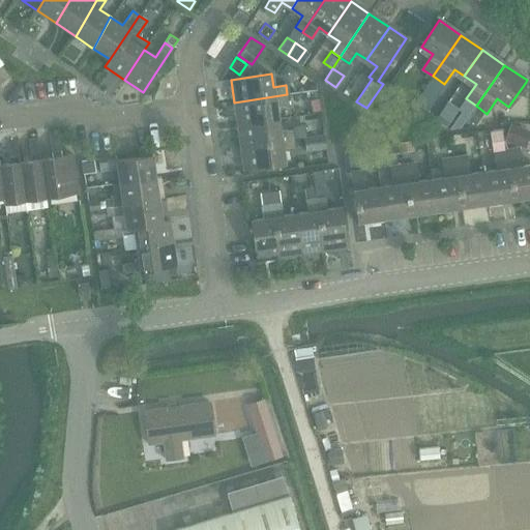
[(234,102),(237,125),(277,119),(275,107),(288,105),(287,94),(234,102)]
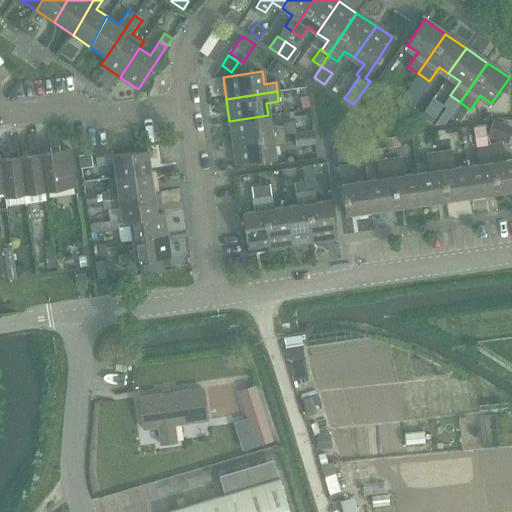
[(447,98),(441,106),(451,113),(457,105),(447,98)]
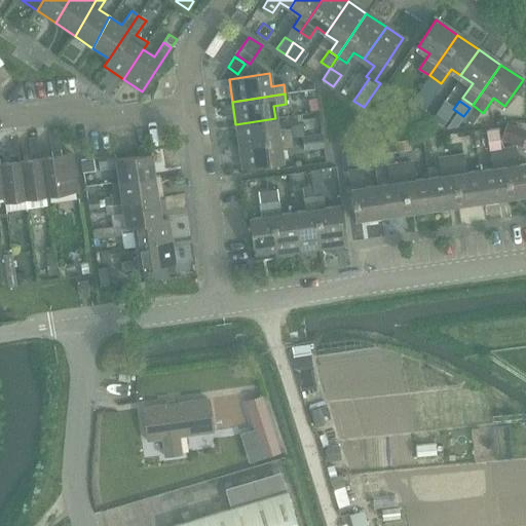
[(473,105),(464,116),(473,122),(481,111),(473,105)]
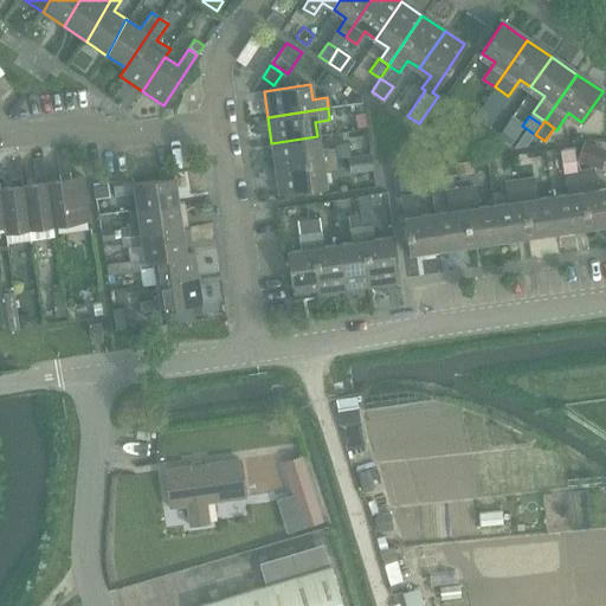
[(502,127),(497,135),(507,142),(510,143),(515,136),(502,127)]
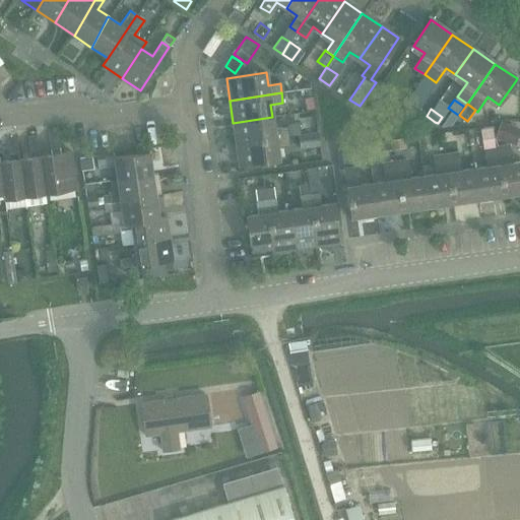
[(233,123),(236,144),(275,138),(287,136),(286,127),(274,129),(272,117),(233,123)]
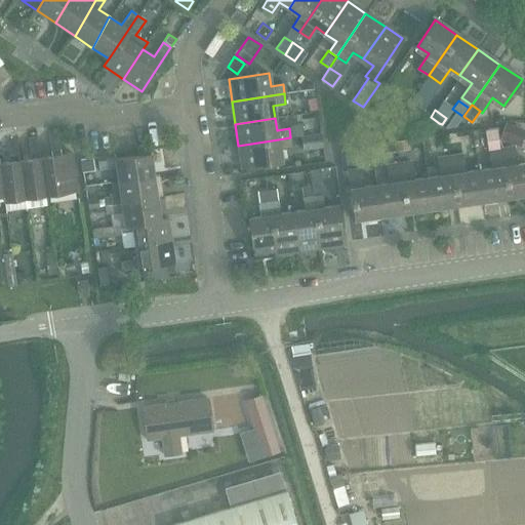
[(505,125),(499,137),(515,144),(521,127),(512,124),(506,122),(505,125)]
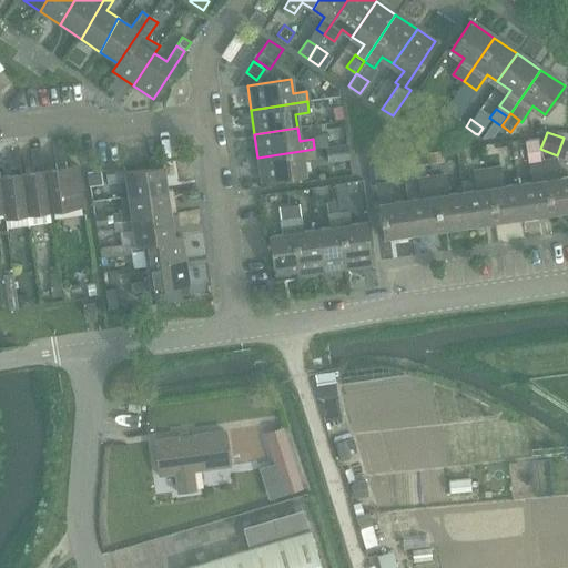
[(325,134),(313,135),(313,139),(314,149),(327,146),(325,134)]
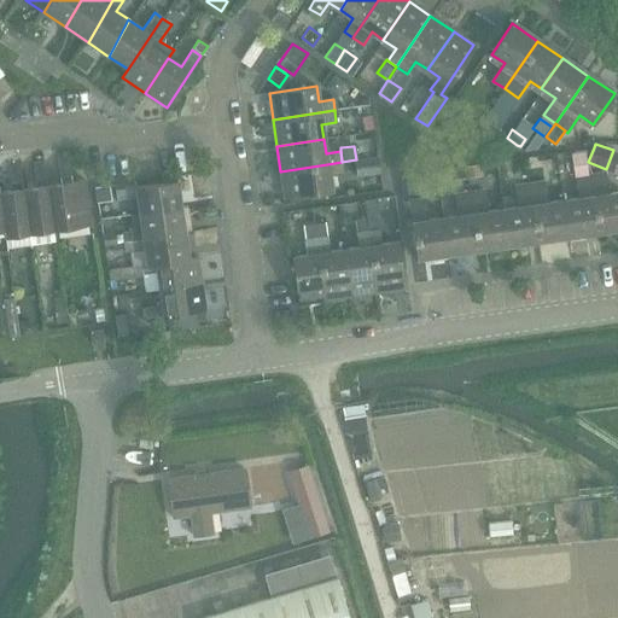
[(584,149),(570,151),(571,163),(573,175),(589,173),(587,161),(584,149)]
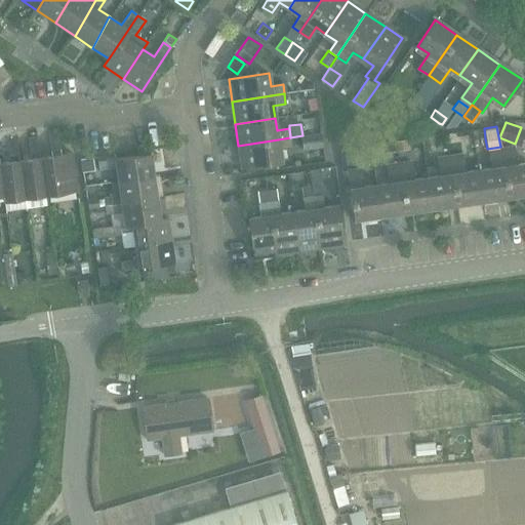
[(48,135),(50,150),(59,149),(57,133),(48,135)]
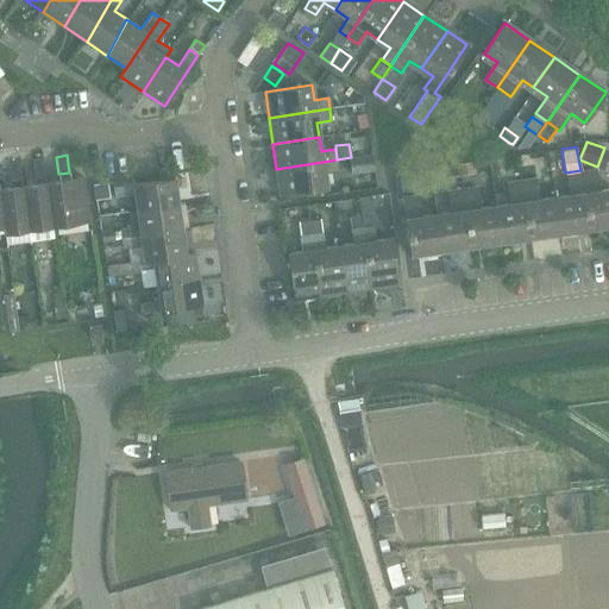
[(32,161),(36,177),(45,176),(43,158),(32,161)]
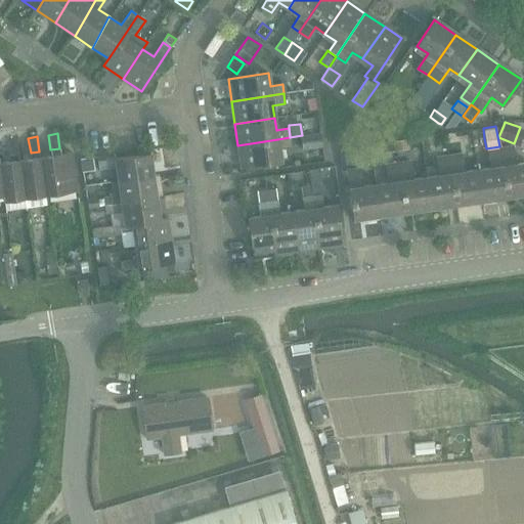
[(277,139),(237,145),(242,168),(280,162),(278,149),(292,147),(290,137),(277,139)]
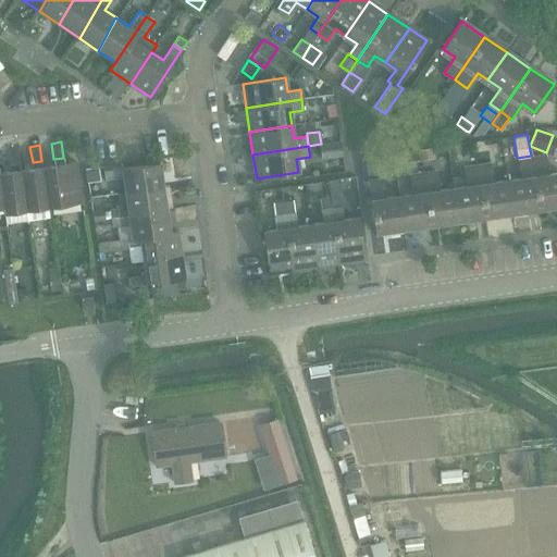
[(420,150),(422,160),(435,158),(433,148),(420,150)]
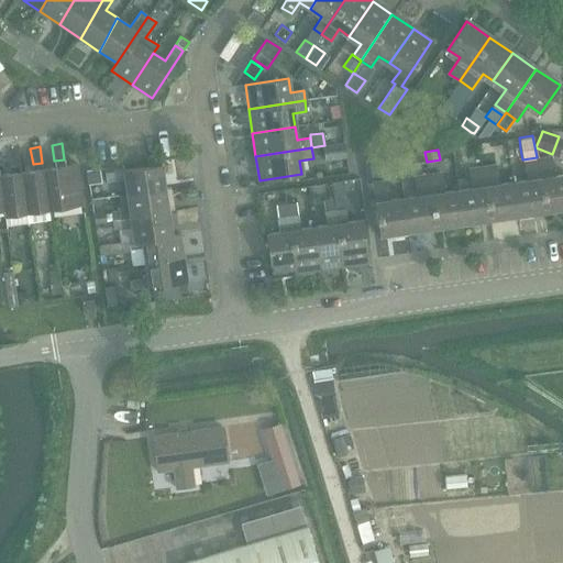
[(8,152),(10,167),(20,166),(18,151),(8,152)]
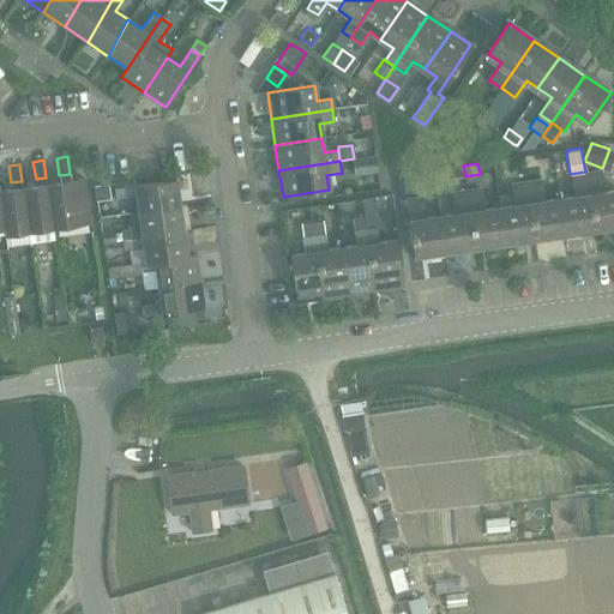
[(462,167),(452,168),(453,179),(464,178),(462,167)]
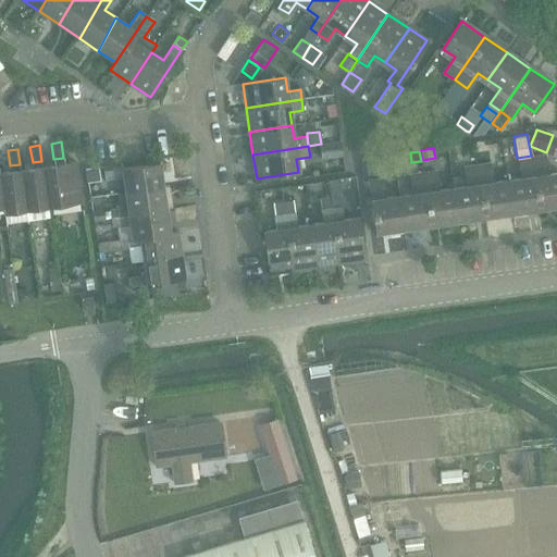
[(545,156),(531,158),(542,209),(556,207),(556,173),(547,174),(545,156)]
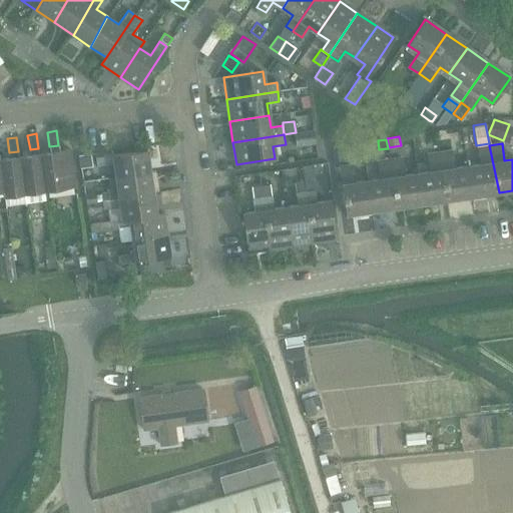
[(332,146),(335,161),(342,160),(340,145),(332,146)]
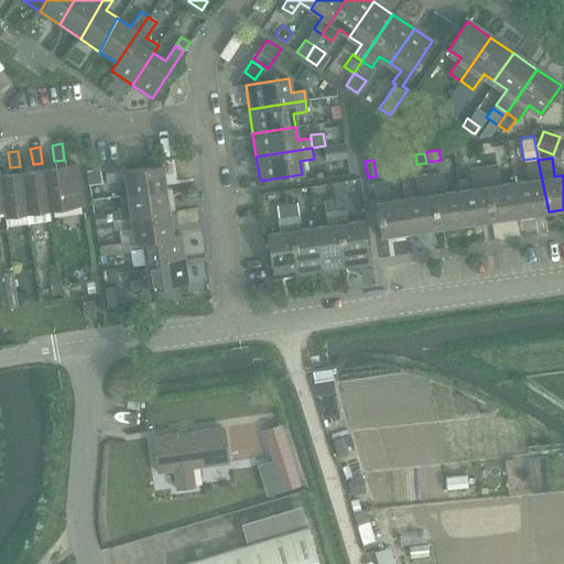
[(527,181),(513,183),(519,216),(549,212),(538,160),(524,162),(527,181)]
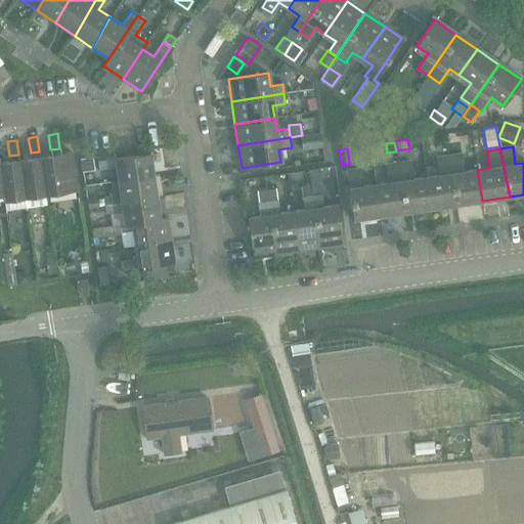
[(51,156),(40,157),(46,194),(77,190),(71,153),(60,155),(51,156)]
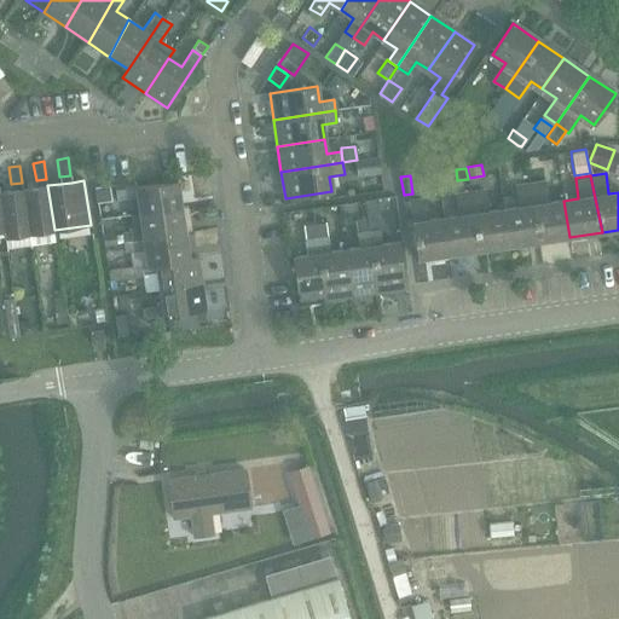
[(136,197),(138,214),(180,207),(177,180),(114,190),(116,201),(136,197)]
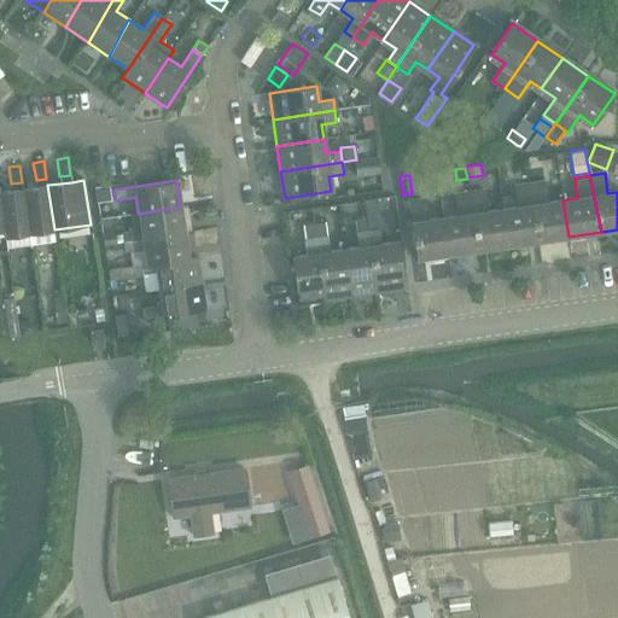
[(537,184),(529,184),(538,242),(569,237),(563,200),(547,203),(544,182),(537,184)]
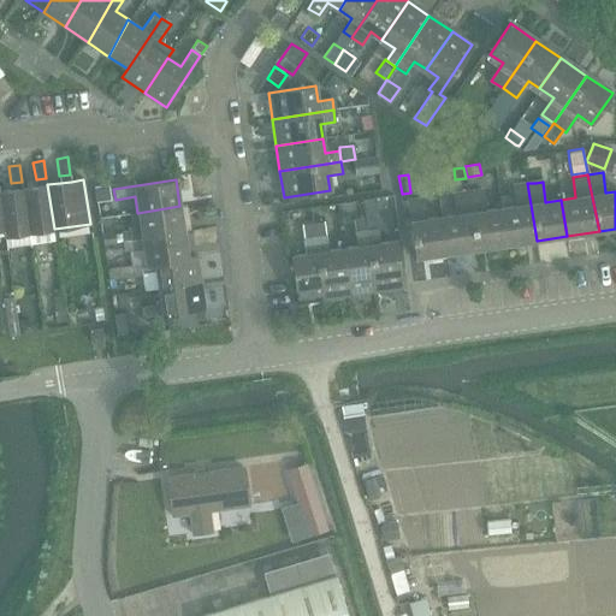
[(515,206),(501,208),(508,244),(537,241),(527,183),(513,187),(515,206)]
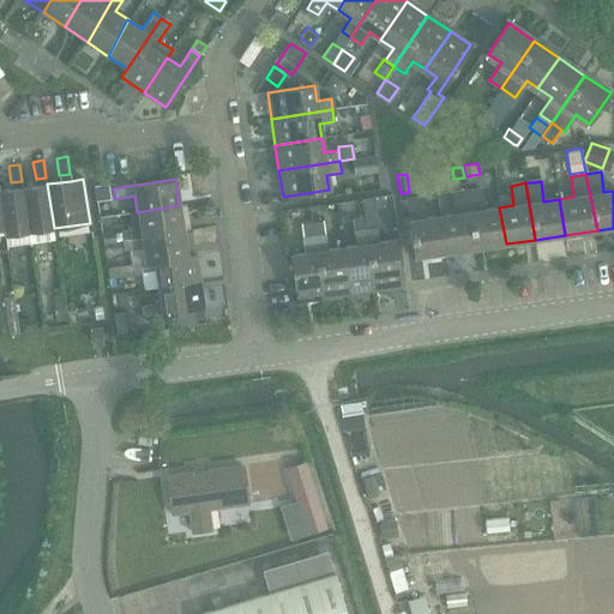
[(47,184),(22,188),(29,232),(54,228),(47,184)]
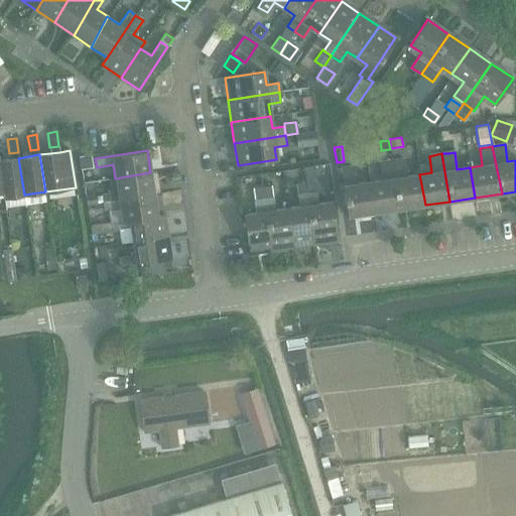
[(80,157),(82,170),(91,168),(89,156),(80,157)]
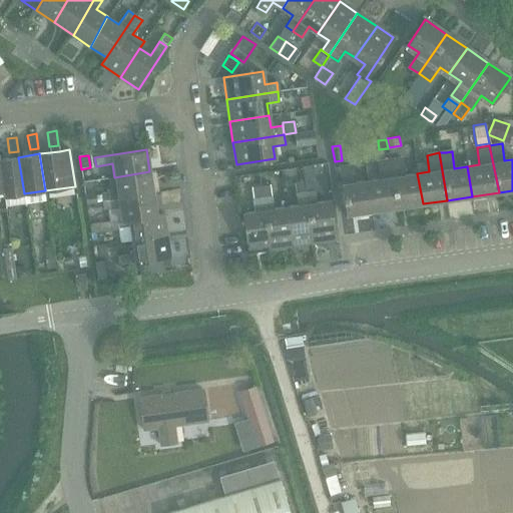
[(0,173),(2,191),(3,197),(24,193),(18,157),(0,159),(0,173)]
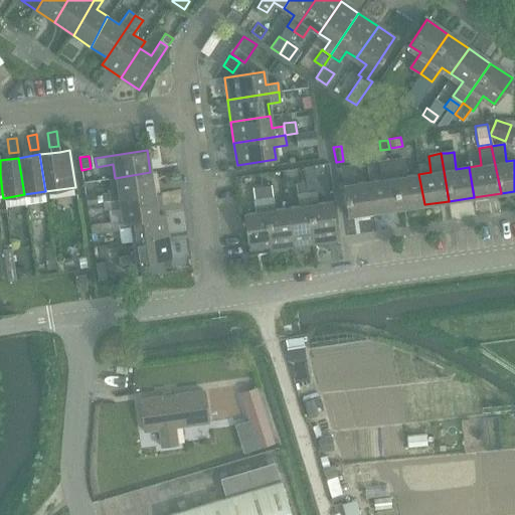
[(403,159),(391,161),(399,208),(424,204),(418,174),(406,176),(403,159)]
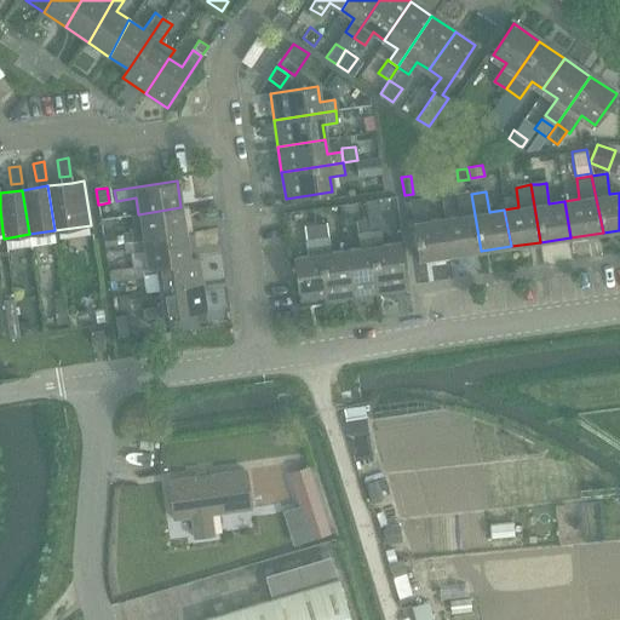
[(458,217),(445,218),(449,256),(481,251),(471,194),(457,195),(458,217)]
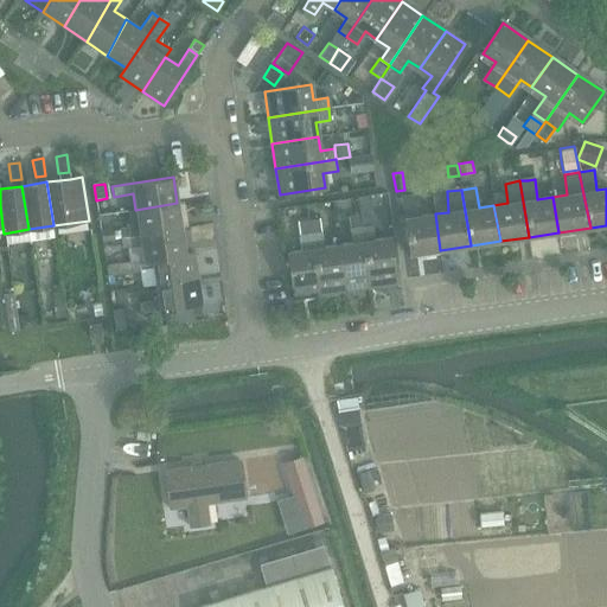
[(440,250),(435,213),(420,216),(416,196),(401,198),(409,255),(440,250)]
